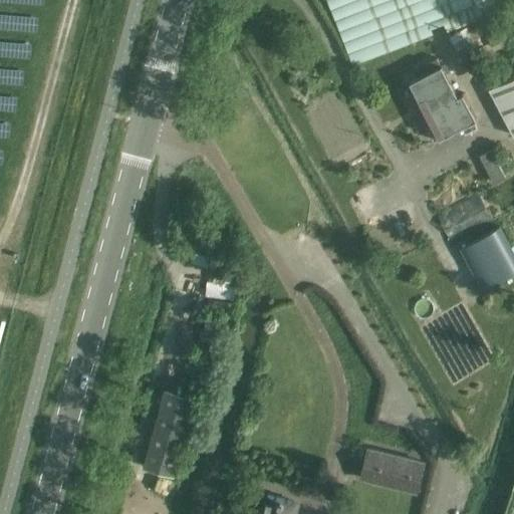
[(431,27),(444,23),(441,16),(434,0),(327,0),(351,64),(433,33),(431,27)]
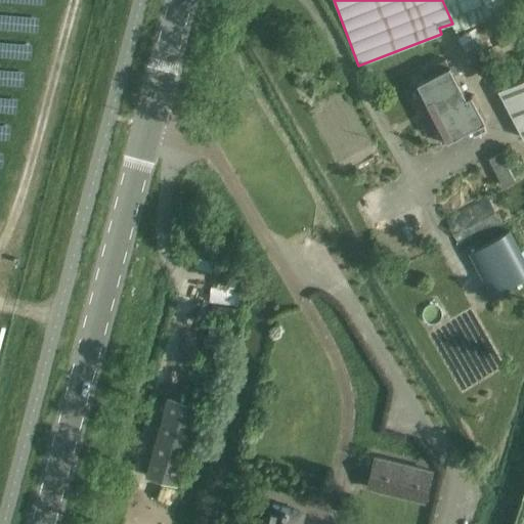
[(523,0),(442,0),(449,16),(452,24),(455,32),(523,5),(523,0)]
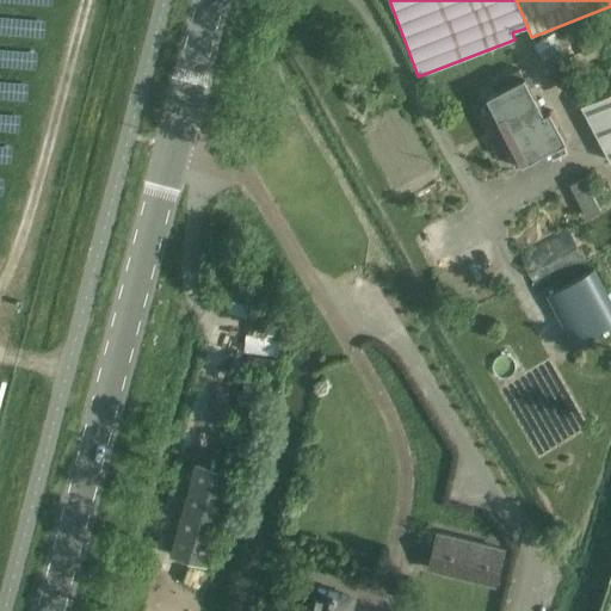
[(548,69),(567,59),(551,32),(534,43),(548,69)]
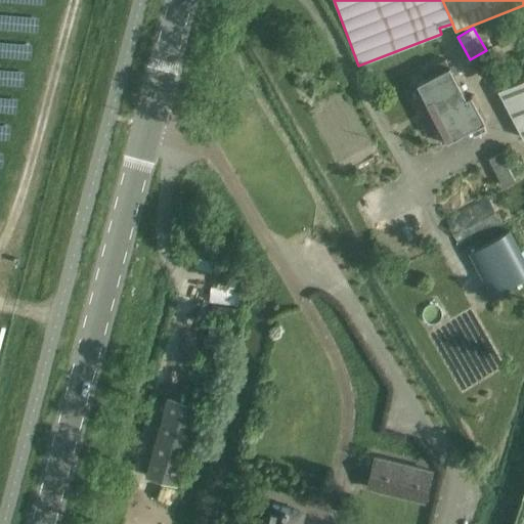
[(448,66),(416,83),(436,121),(432,124),(442,142),(447,140),(454,136),(470,128),(474,135),(485,129),(482,122),(485,121),(471,94),(466,97),(448,66)]
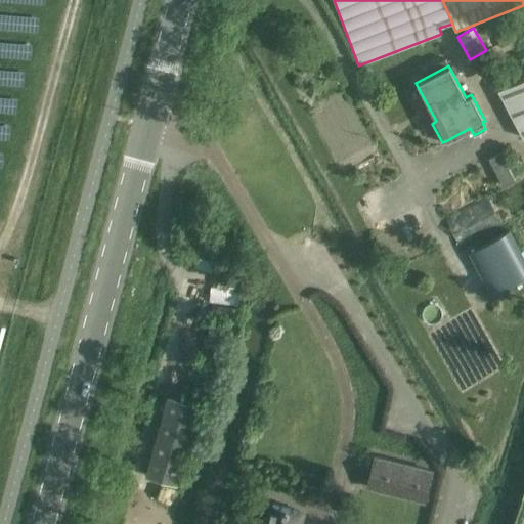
[(523,138),(523,137),(523,76),(498,90),(523,138)]
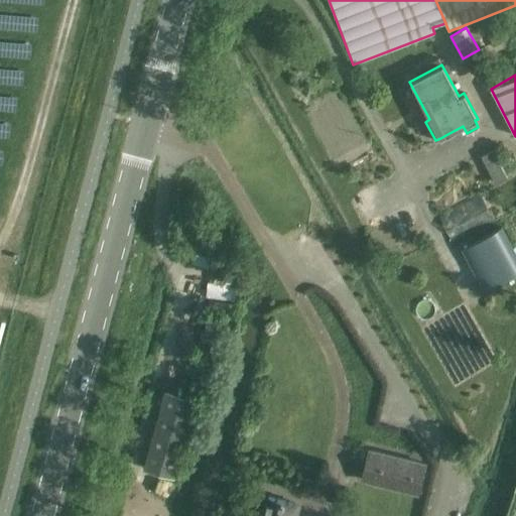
[(483,157),(496,183),(507,177),(494,151),(493,149),(482,155),(483,157)]
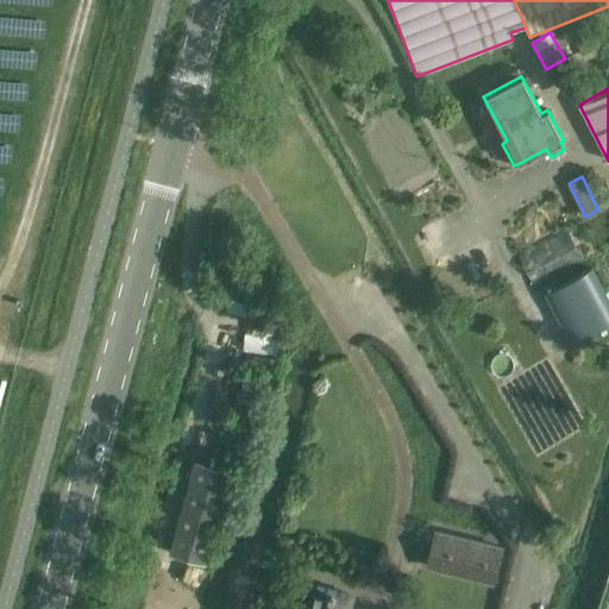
[(608,206),(516,256),(533,286),(608,244),(608,206)]
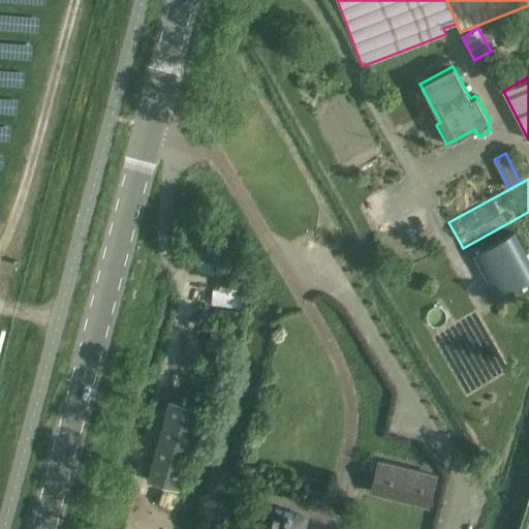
[(189,255),(224,266),(228,250),(216,246),(218,239),(197,231),(189,255)]
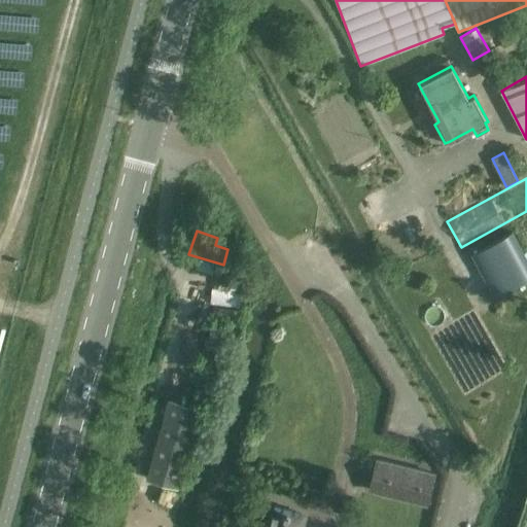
[(526,259),(512,232),(471,254),(495,297),(526,279),(526,259)]
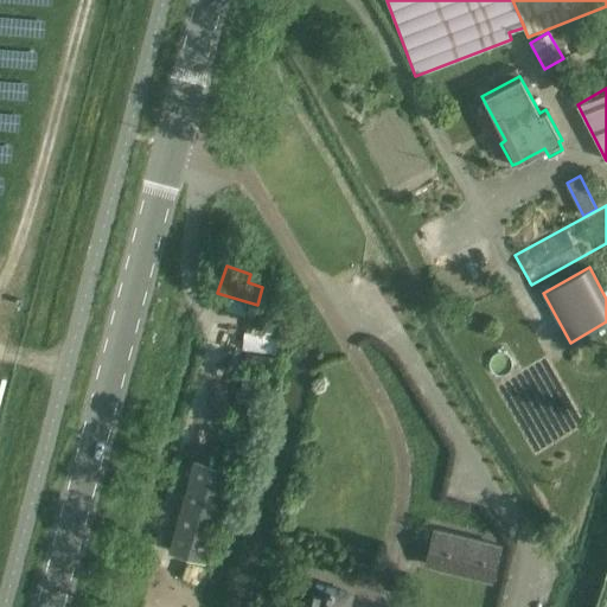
[(195,457),(168,549),(206,561),(234,468),(195,457)]
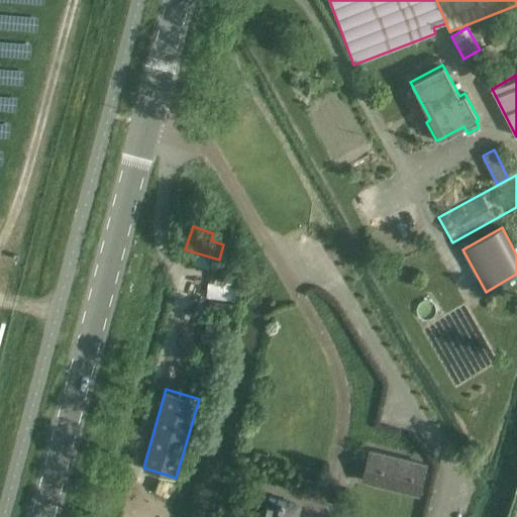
[(427,463),(369,449),(360,482),(419,496),(427,463)]
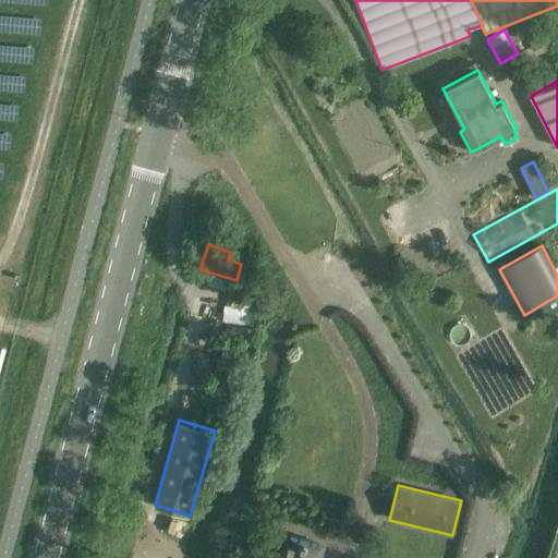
[(314,557),(318,546),(289,538),(283,557),(314,557)]
